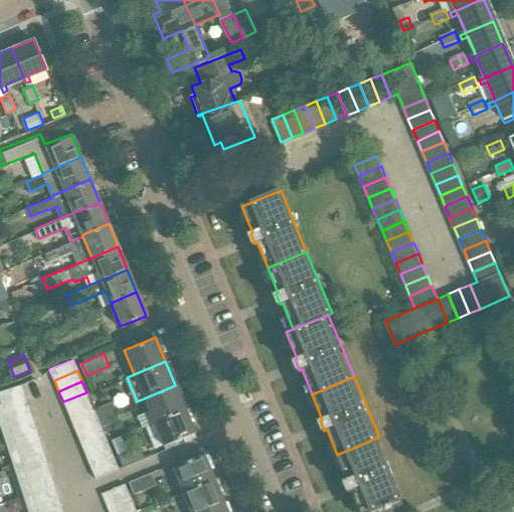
[(0,400),(1,402),(24,394),(21,383),(0,389),(0,400)]
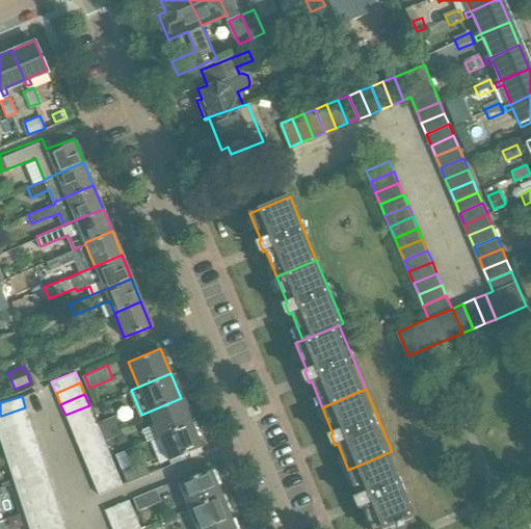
[(190,422),(181,398),(149,412),(158,435),(190,422)]
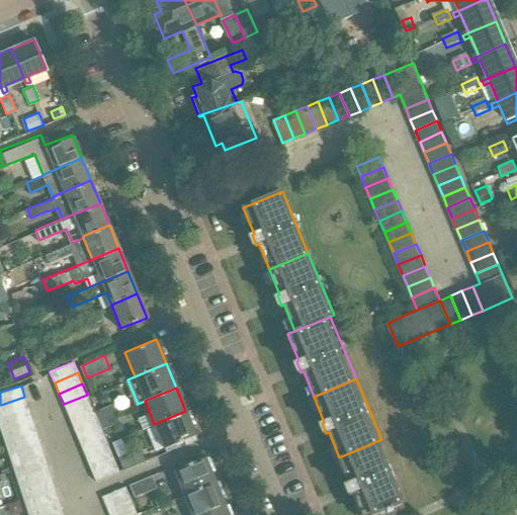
[(87,395),(64,404),(68,415),(91,406),(87,395)]
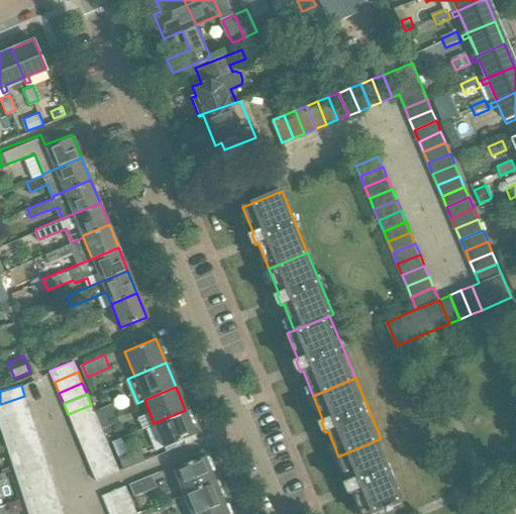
[(24,396),(1,404),(0,404),(0,416),(28,408),(24,396)]
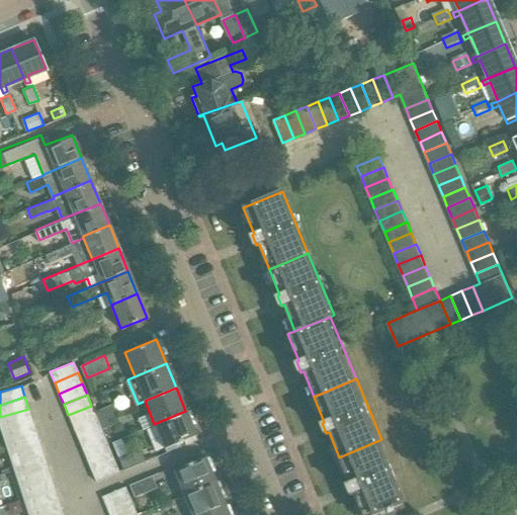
[(114,403),(93,412),(95,416),(97,420),(117,412),(114,403)]
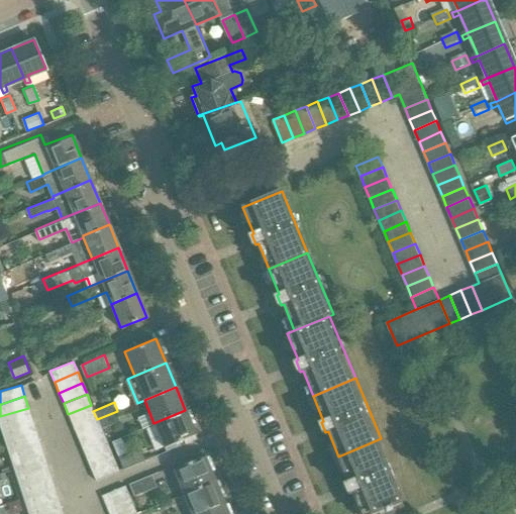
[(91,405),(68,414),(72,425),(95,415),(93,411),(91,405)]
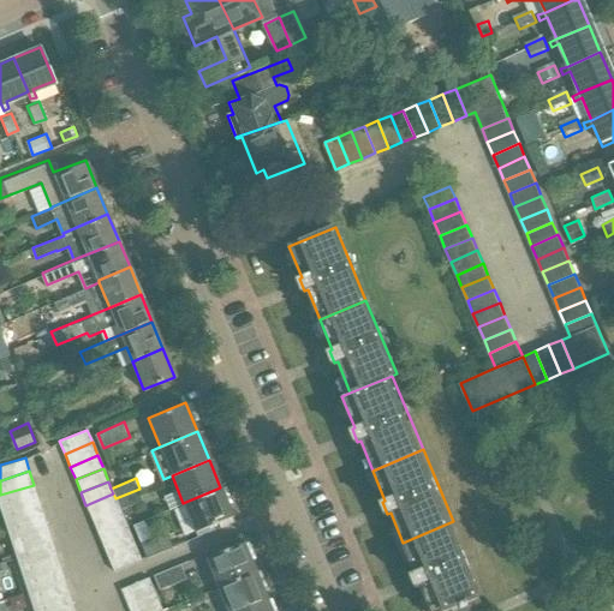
[(34,485),(0,495),(0,505),(1,510),(39,498),(34,485)]
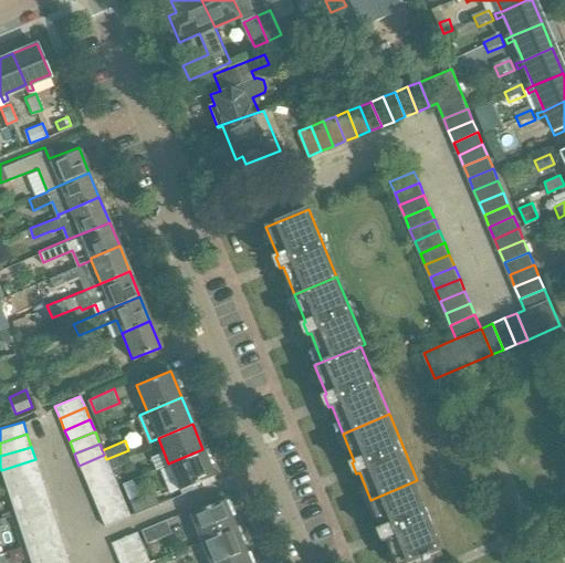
[(202,449),(168,464),(179,489),(213,475),(202,449)]
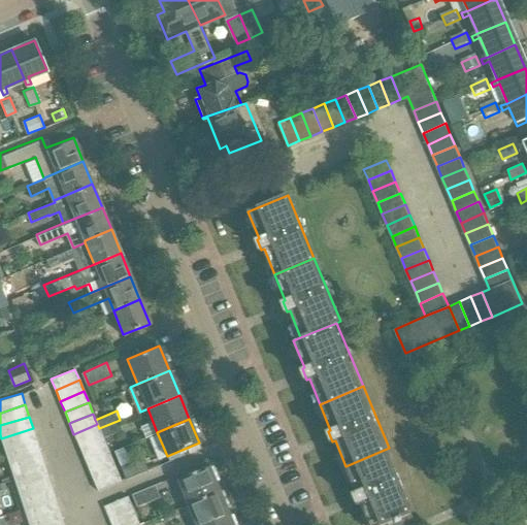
[(124,429),(120,420),(99,428),(102,435),(103,437),(124,429)]
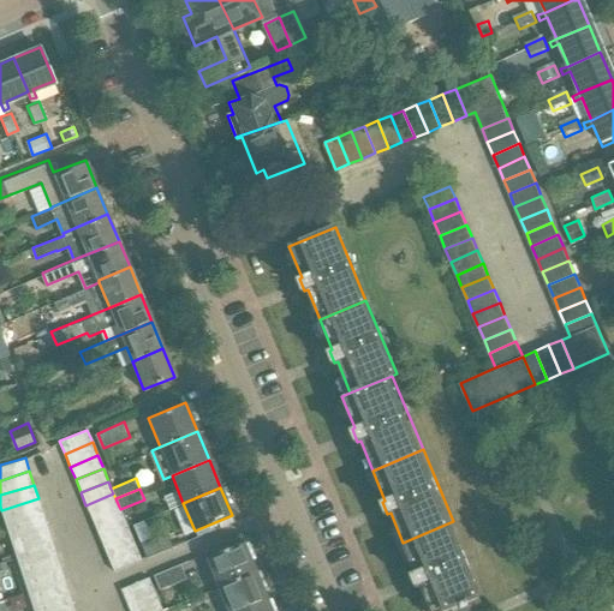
[(115,498),(113,493),(85,505),(91,519),(119,507),(115,498)]
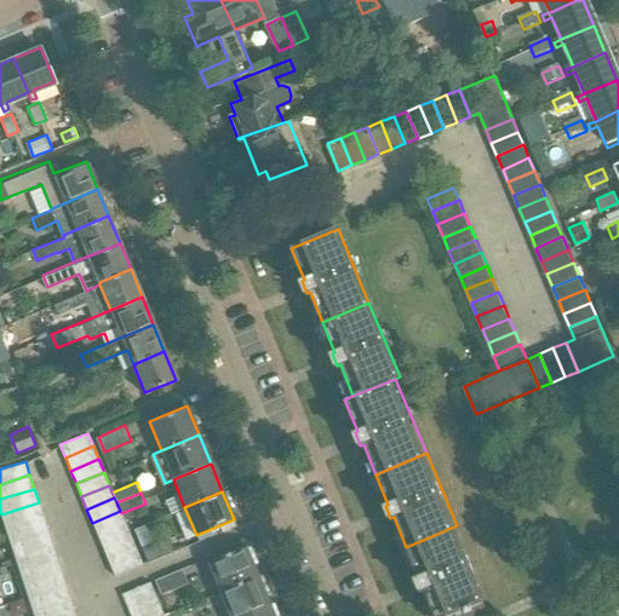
[(43,516),(39,502),(1,514),(6,528),(43,516)]
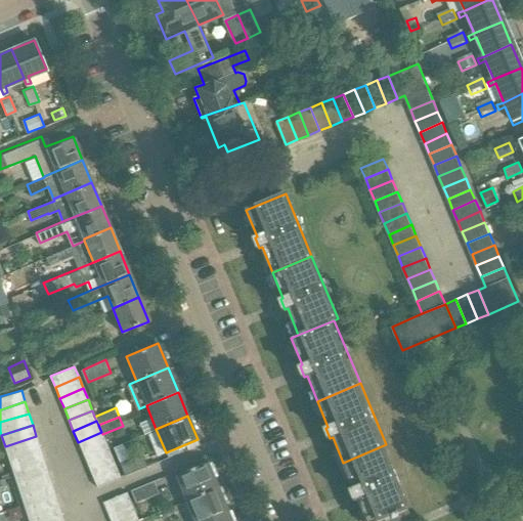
[(102,434),(101,432),(78,442),(82,452),(105,443),(102,434)]
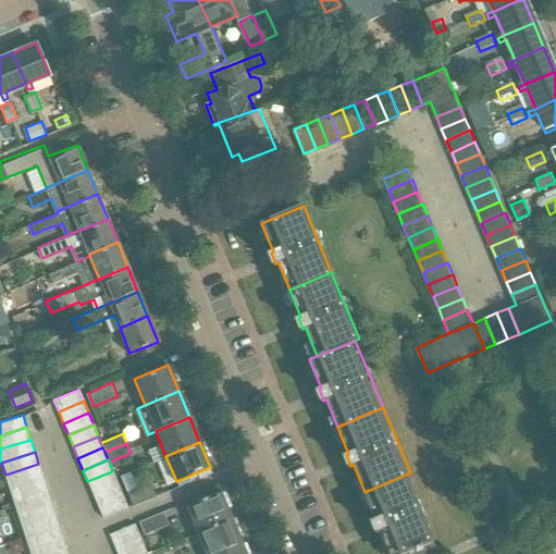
[(38,464),(5,475),(9,487),(42,476),(38,464)]
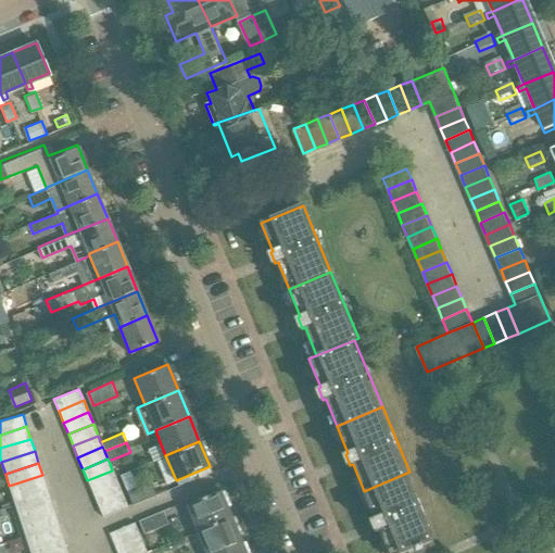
[(117,482),(112,470),(87,480),(92,492),(117,482)]
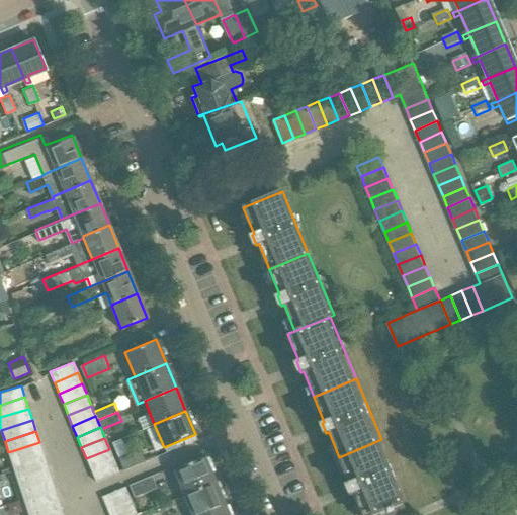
[(381,439),(339,457),(349,483),(347,484),(351,494),(354,493),(362,514),(373,514),(384,511),(385,514),(400,514),(411,511),(381,439)]
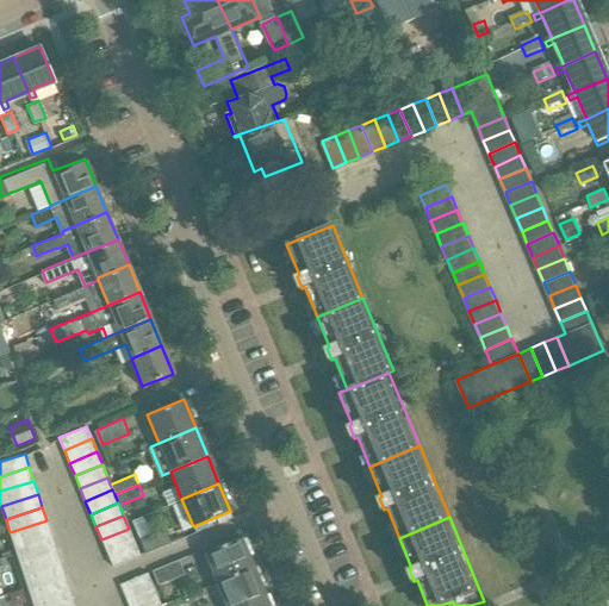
[(47,520),(10,532),(14,545),(51,533),(47,520)]
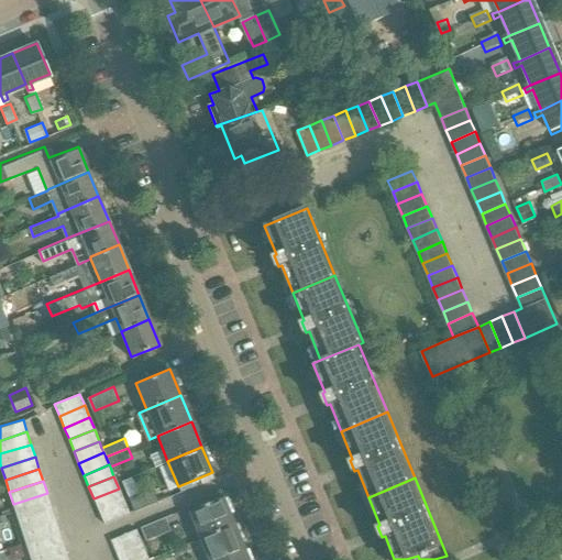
[(130,497),(135,511),(161,500),(154,486),(130,497)]
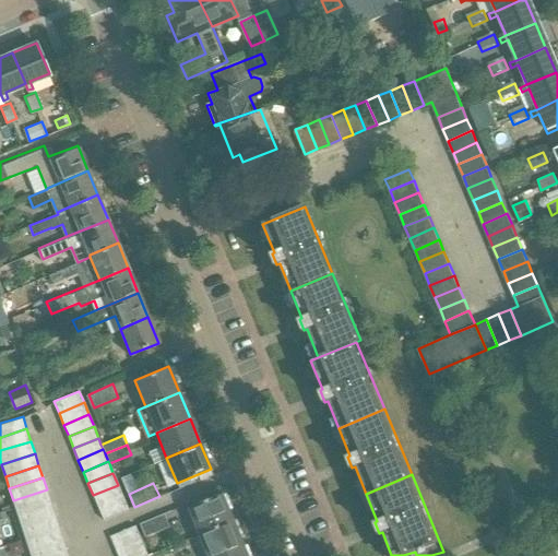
[(122,496),(118,485),(93,495),(97,507),(122,496)]
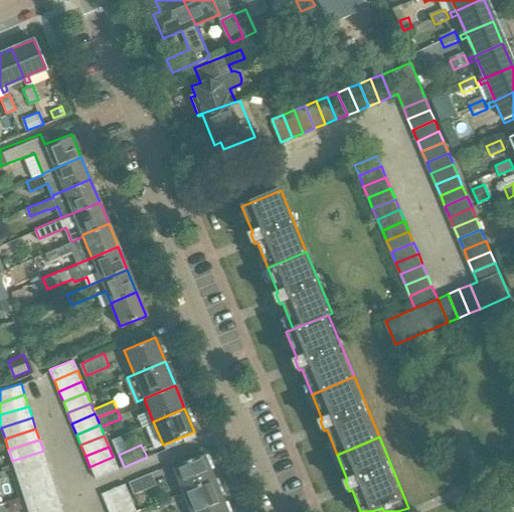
[(46,463),(43,451),(12,461),(16,473),(46,463)]
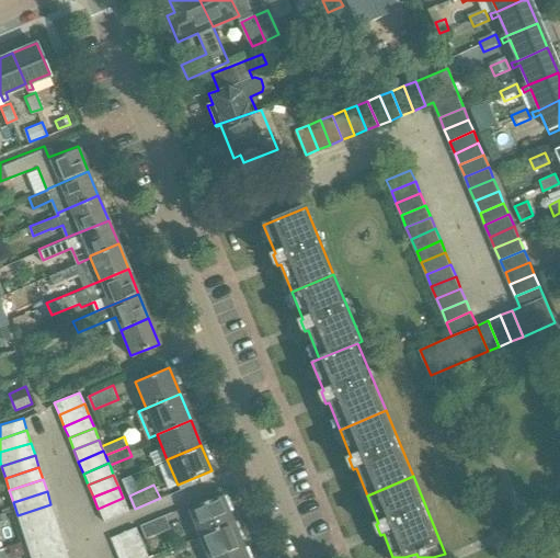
[(198,535),(232,521),(223,494),(187,509),(198,535)]
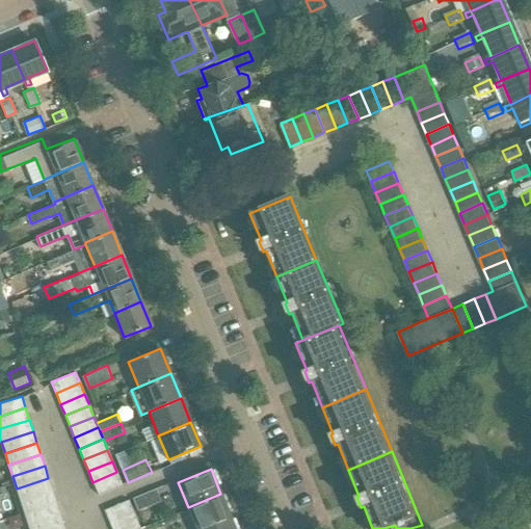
[(116,472),(93,482),(98,494),(122,483),(116,472)]
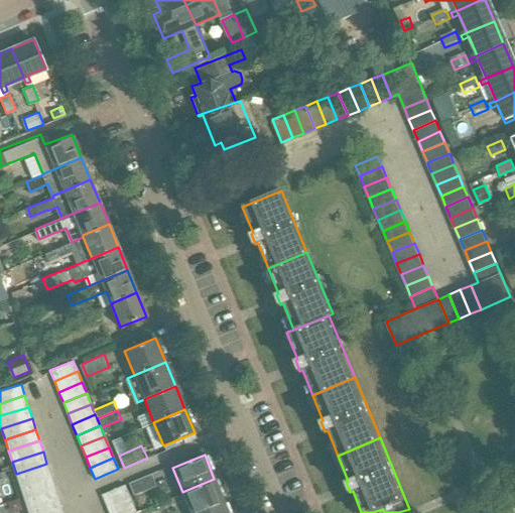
[(46,464),(16,474),(19,485),(50,475),(46,464)]
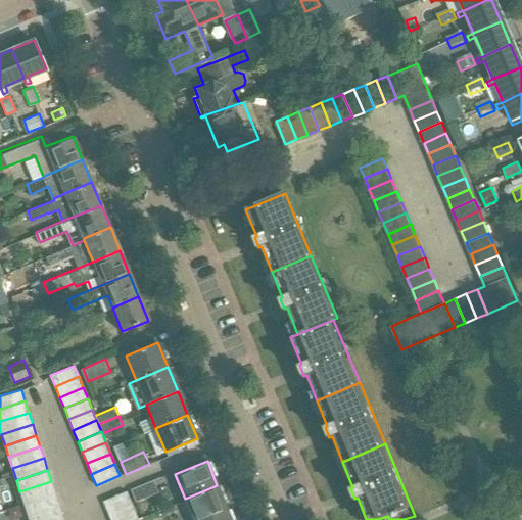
[(137,501),(159,491),(154,479),(132,488),(137,501)]
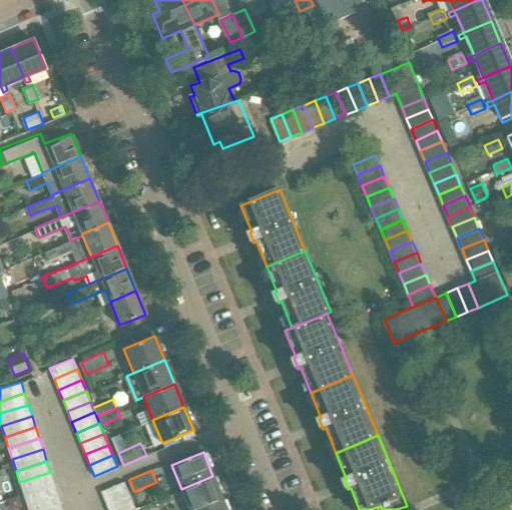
[(54,483),(50,472),(19,482),(23,493),(54,483)]
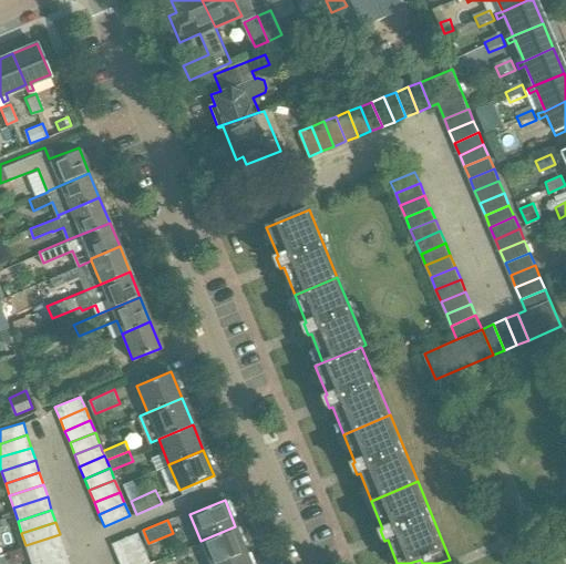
[(218,563),(246,553),(235,526),(201,541),(209,563),(218,563)]
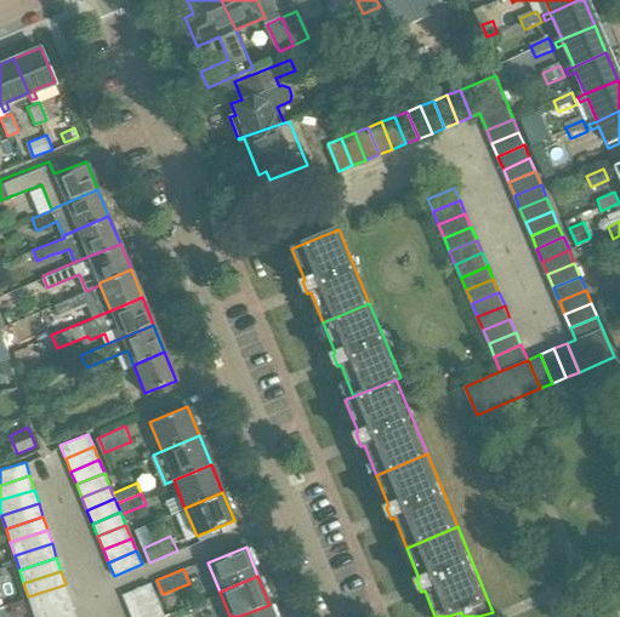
[(128,607),(155,595),(149,583),(123,594),(128,607)]
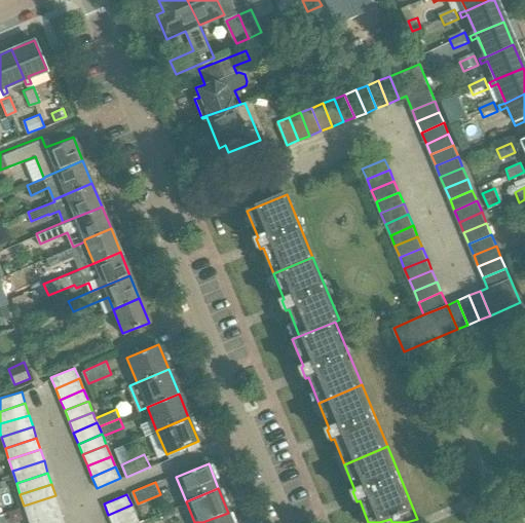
[(59,507),(55,495),(24,506),(27,517),(59,507)]
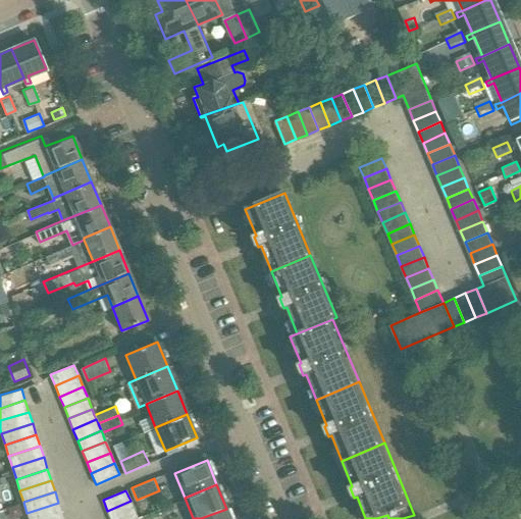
[(117,518),(135,512),(131,501),(107,511),(110,518),(117,518)]
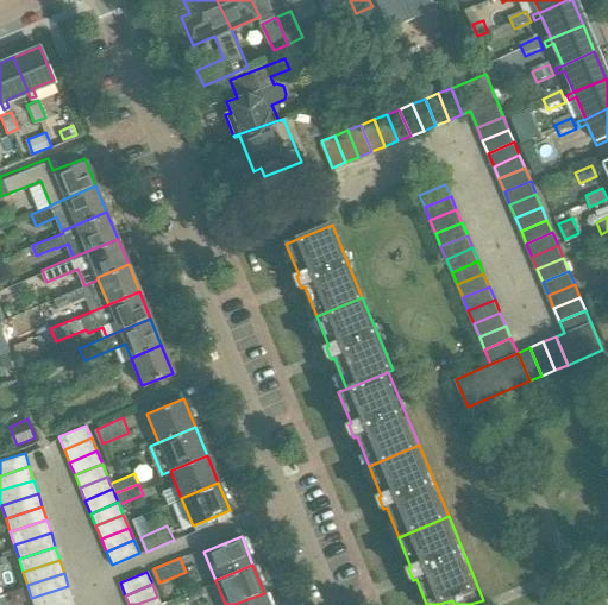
[(68,586),(31,598),(33,604),(55,604),(73,599),(68,586)]
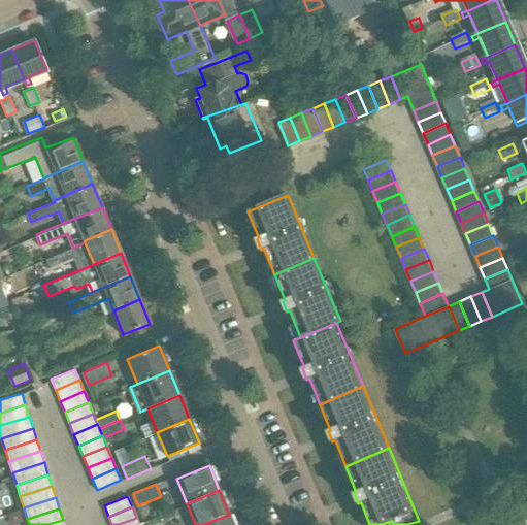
[(233,524),(229,515),(203,524),(233,524)]
